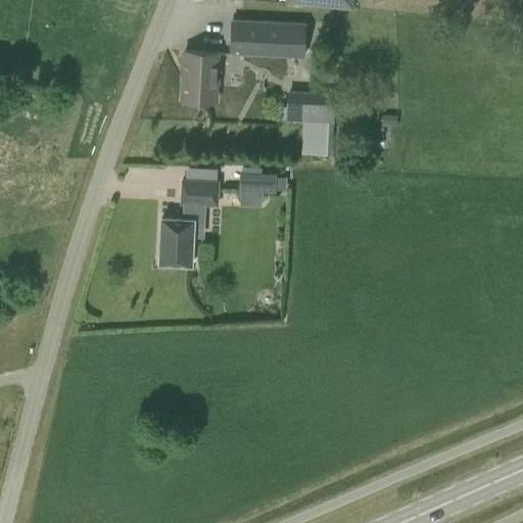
[(285,0),(286,2),(351,8),(352,0),(285,0)]
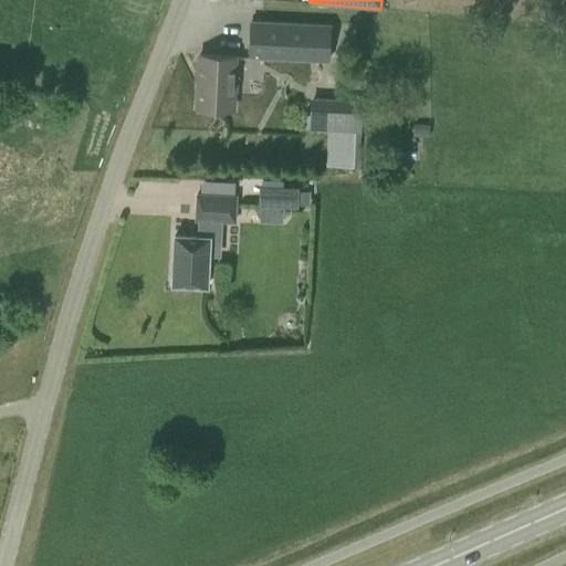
[(331,24),(250,20),(248,59),(329,63),(331,24)]
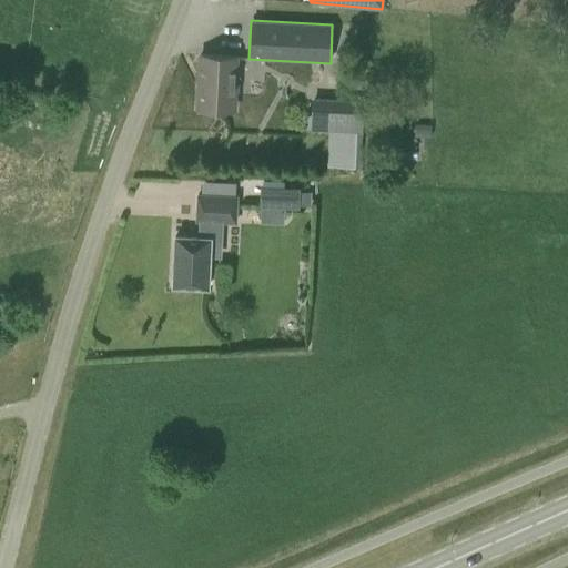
[(198,108),(233,109),(236,57),(201,54),(198,108)]
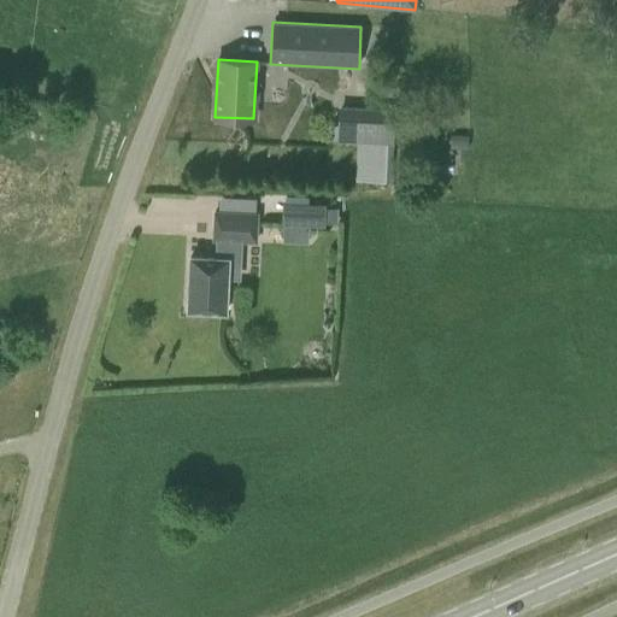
[(356,180),(392,182),(395,107),(339,105),(338,141),(358,141),(356,180)]
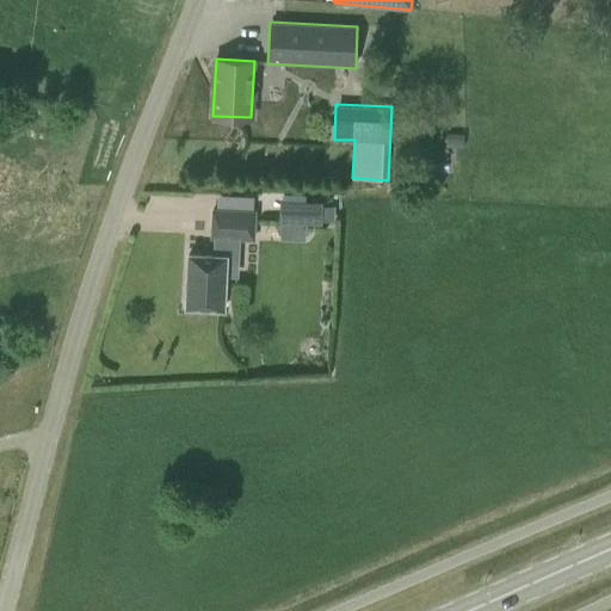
[(279,201),(279,223),(321,224),(322,202),(279,201)]
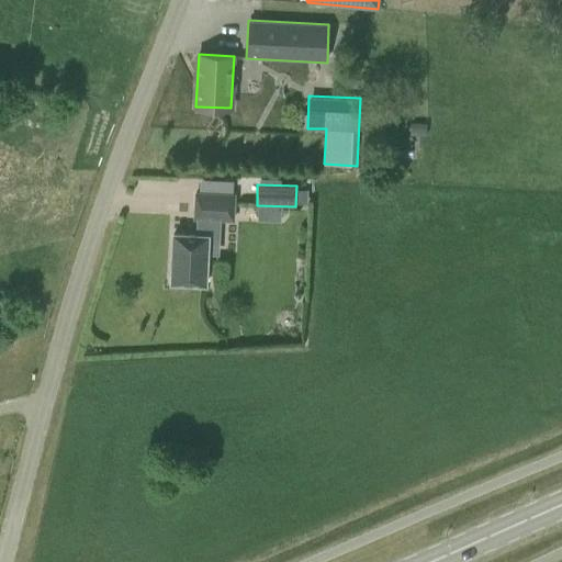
[(173,234),(171,282),(205,283),(208,236),(217,237),(218,218),(233,220),(234,194),(195,193),(194,217),(198,217),(197,235),(173,234)]
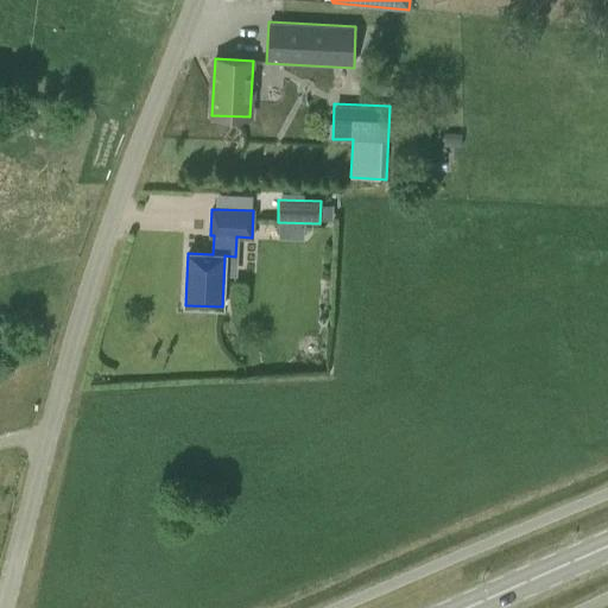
All buildings are outlined.
